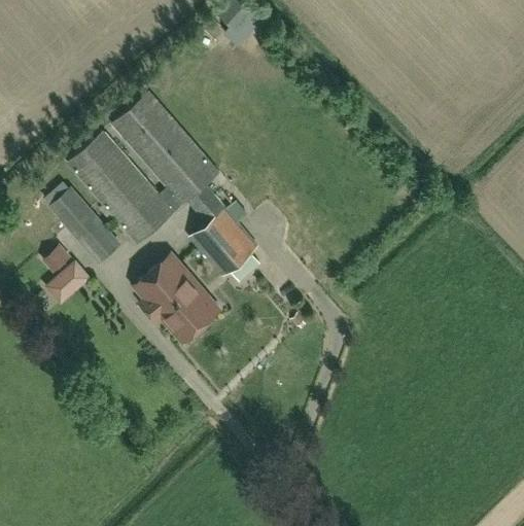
[(235,29),(251,9),(241,0),(231,0),(218,14),(235,29)]
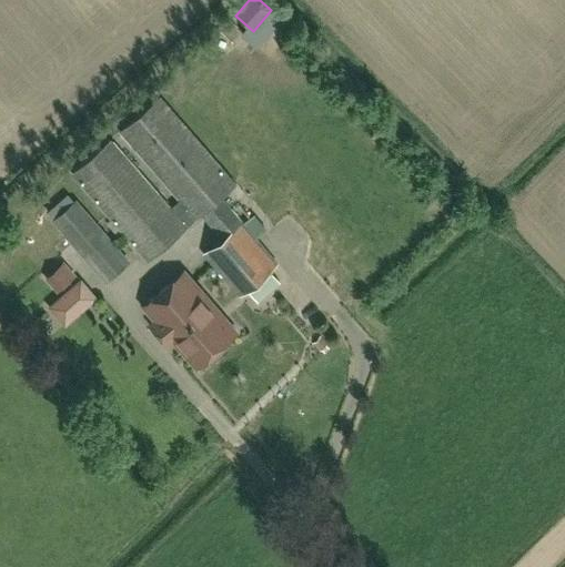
[(162,99),(123,132),(183,200),(172,209),(113,141),(74,174),(151,261),(189,228),(187,225),(197,216),(199,219),(238,185),(162,99)]
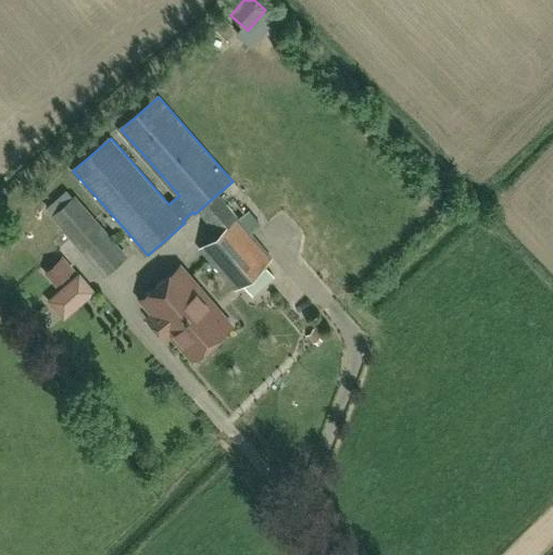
[(107,276),(128,257),(76,198),(55,217),(107,276)]
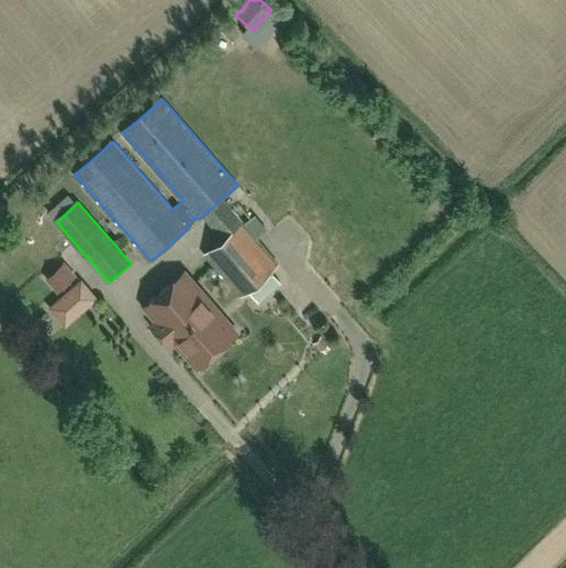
[(242,298),(251,290),(261,302),(285,282),(275,270),(280,266),(228,205),(210,219),(227,239),(207,256),(242,298)]
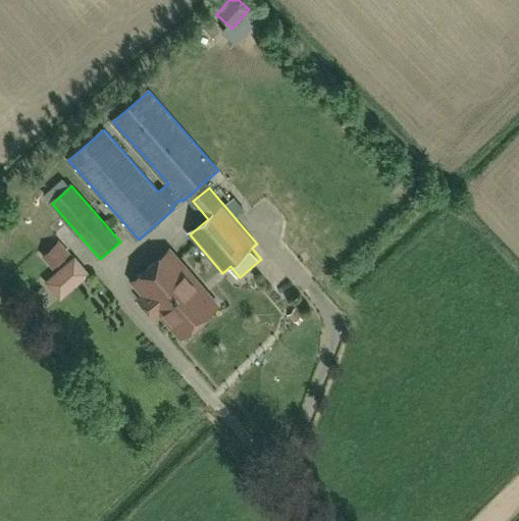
[(187,316),(187,315),(186,311),(188,310),(173,293),(180,288),(170,275),(184,264),(171,250),(135,281),(146,295),(141,299),(156,317),(161,313),(173,327),(187,316)]
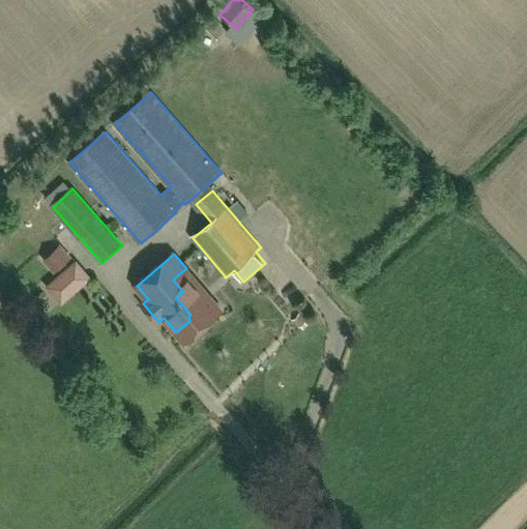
[(76,259),(59,274),(75,291),(91,275),(76,259)]
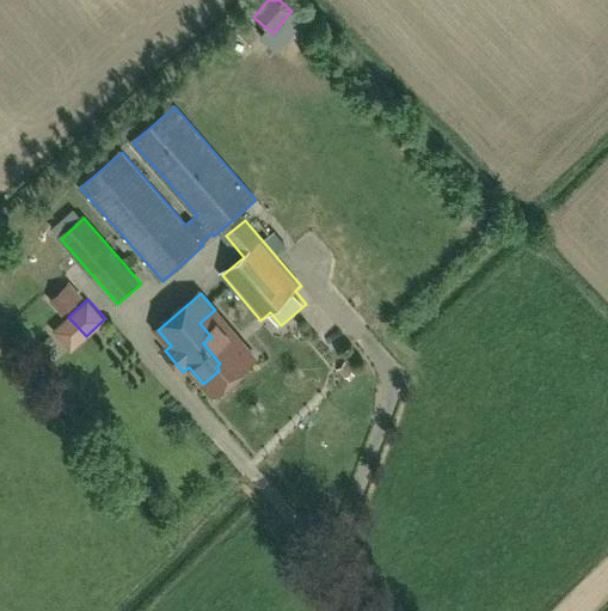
[(219,370),(219,371),(203,384),(213,396),(257,359),(215,310),(200,323),(212,337),(203,343),(220,364),(217,365),(219,370)]
